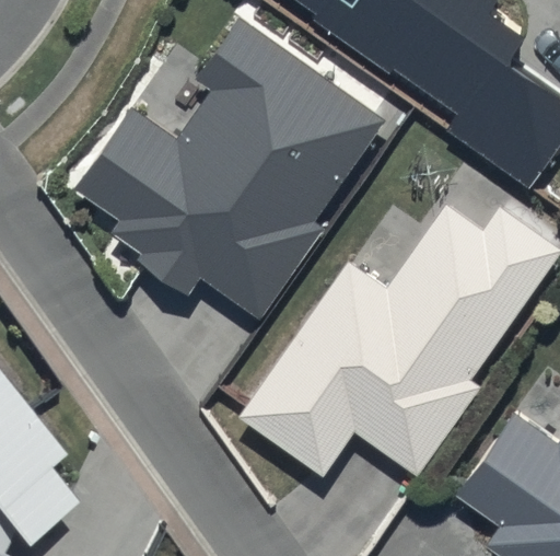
[(445,130),(528,187),(559,140),(559,95),(506,59),(523,36),(488,11),(494,0),(293,0),(312,12),(308,16),(391,73),(394,68),(457,112),(445,130)]
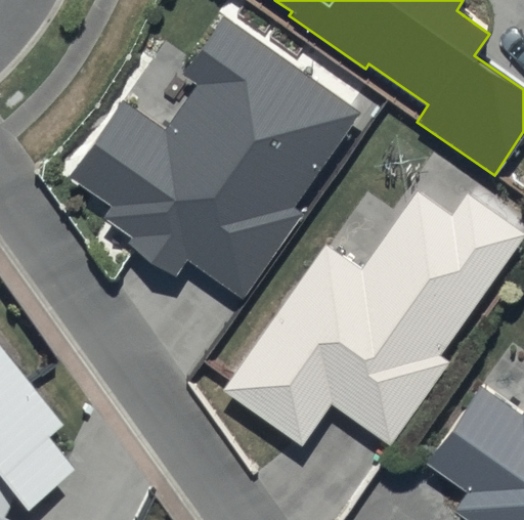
[(359,112),(223,15),(181,74),(198,86),(167,129),(122,97),(66,176),(111,208),(104,217),(131,235),(127,242),(176,275),(186,260),(241,298),(302,212),(293,206),(359,112)]
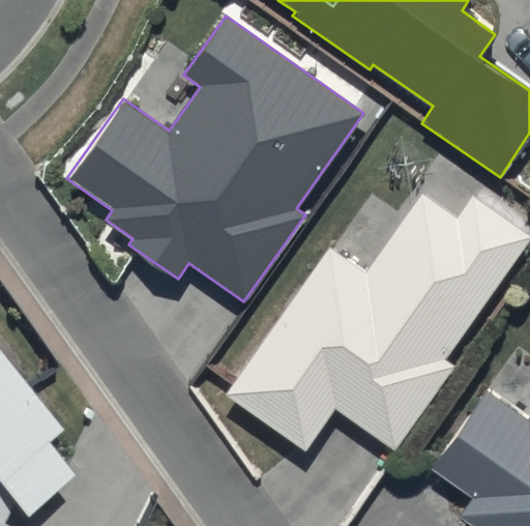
[(330,247),(226,395),(306,453),(336,410),(396,451),(457,366),(446,358),(529,240),(529,237),(470,195),(457,214),(422,191),(365,272),(330,247)]
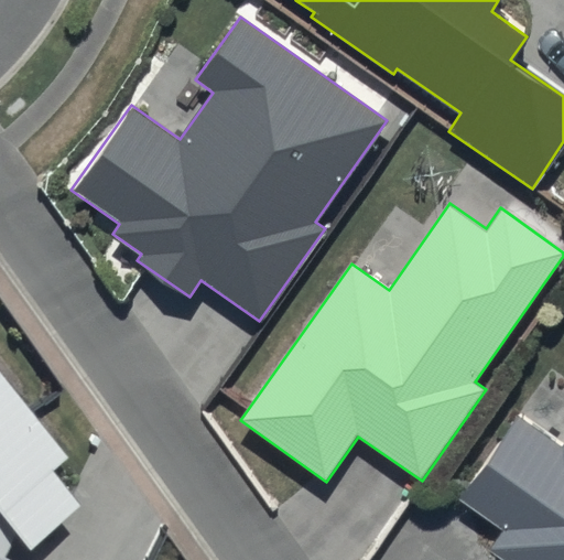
[(69,462),(0,376),(0,559),(9,559),(17,541),(30,556),(82,510),(54,474),(69,462)]
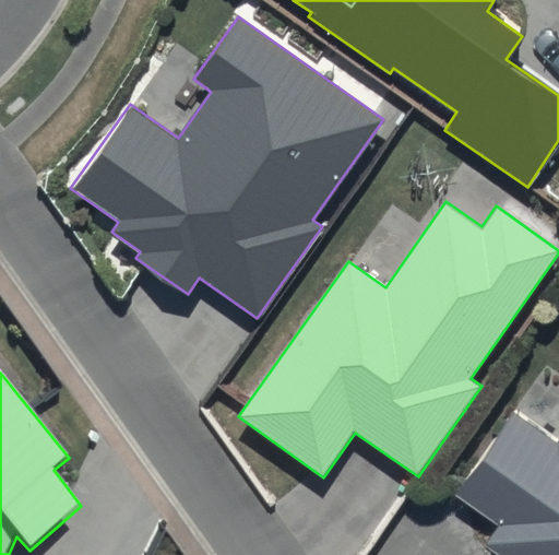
[(558,554),(558,440),(557,444),(511,412),(454,494),(500,527),(486,547),(496,554),(558,554)]
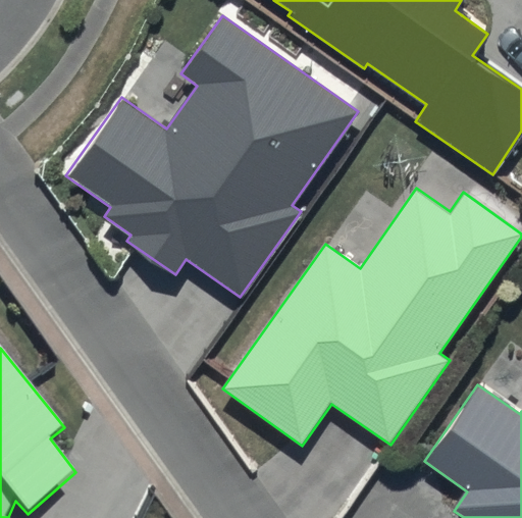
All buildings are outlined.
